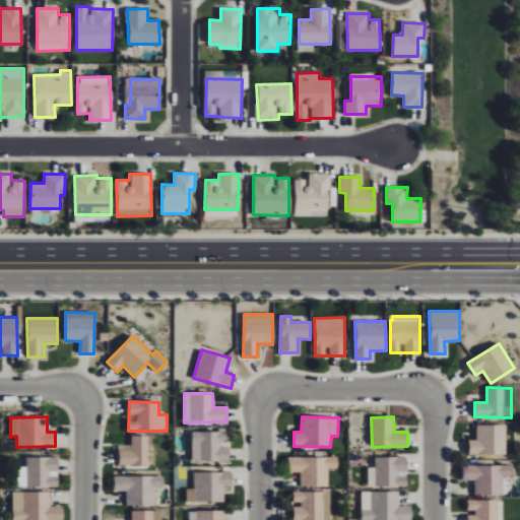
[(506,426),(476,426),(476,440),(469,441),(469,455),(506,455),(506,426)]
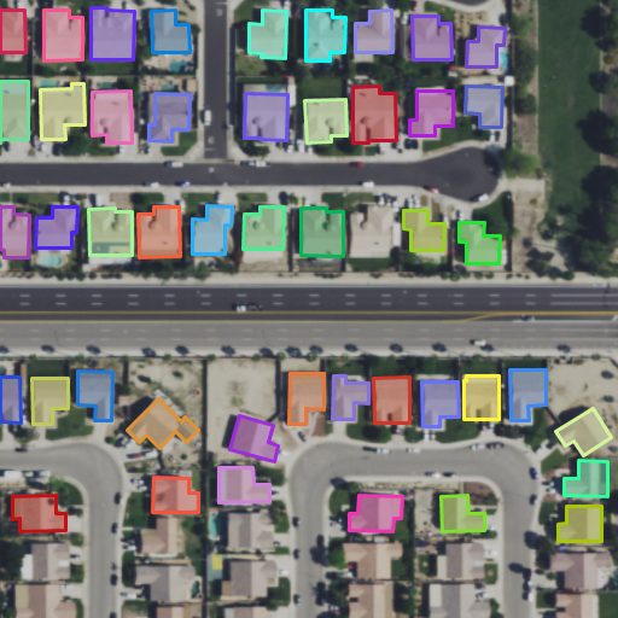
[(228,513),(228,548),(273,548),(273,532),(263,531),(263,525),(273,525),(273,514),(228,513)]
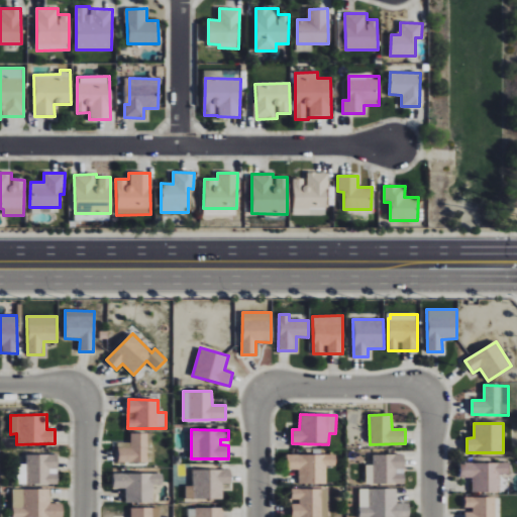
[(148,433),(131,433),(131,443),(119,443),(119,462),(147,462),(148,433)]
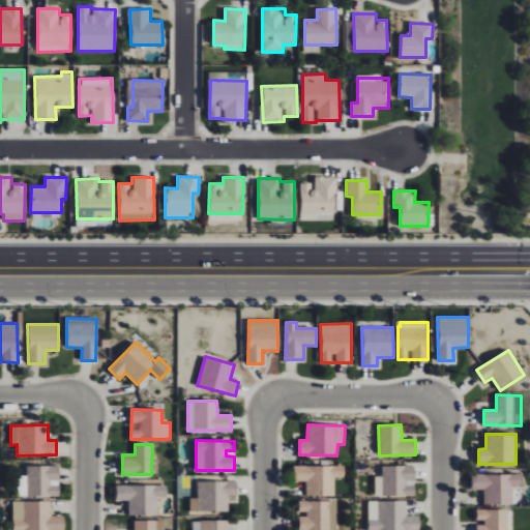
[(18,497),(59,497),(59,486),(51,486),(51,480),(59,480),(59,467),(27,466),(26,476),(19,476),(18,497)]
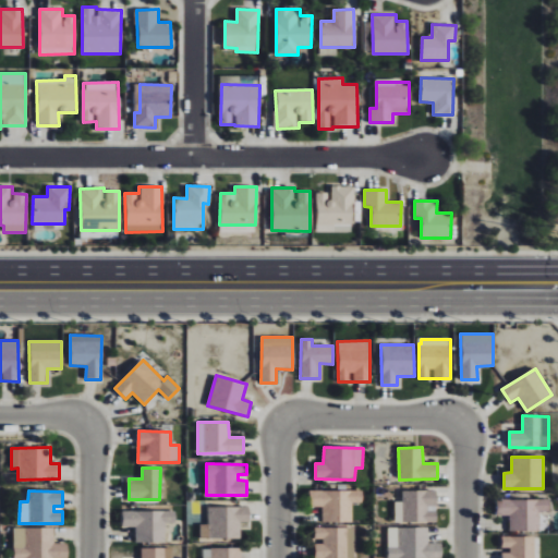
[(352,523),(352,504),(363,504),(363,490),(311,492),(311,508),(322,508),(323,523),(352,523)]
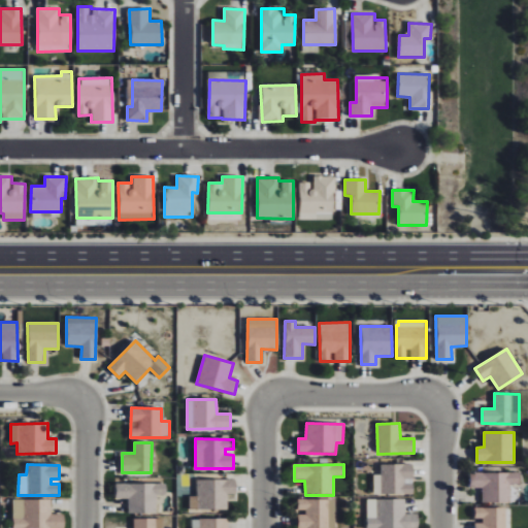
[(414,465),(381,465),(382,474),(373,474),(373,495),(414,495),(414,465)]
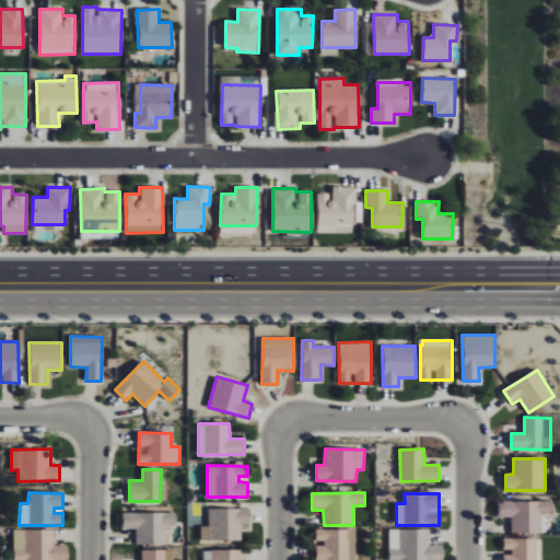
[(543,514),(552,514),(552,502),(500,501),(499,517),(512,517),(512,534),(541,535),(543,514)]
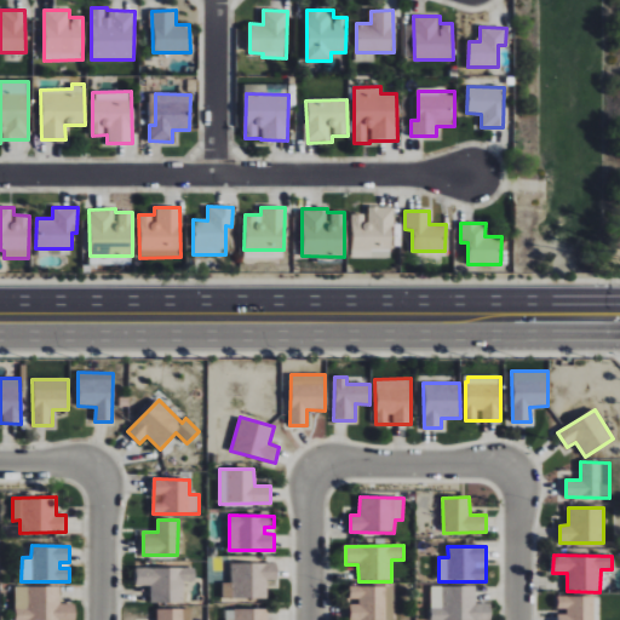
[(267,598),(267,580),(277,580),(277,562),(231,563),(231,583),(223,583),(223,598),(267,598)]
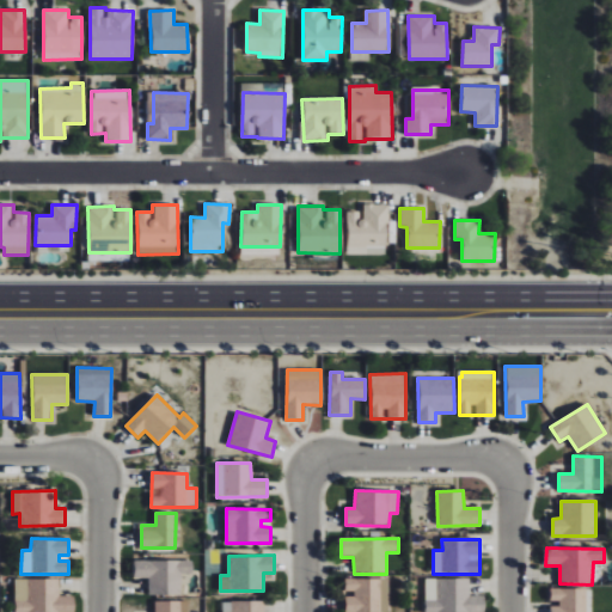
[(193,561),(134,561),(134,579),(148,579),(150,595),(182,595),(181,574),(193,574),(193,561)]
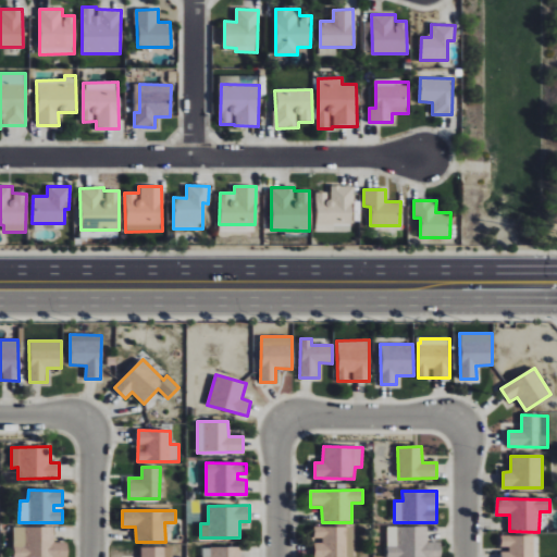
[(53,527),(14,528),(13,556),(67,556),(69,543),(53,543),(53,527)]
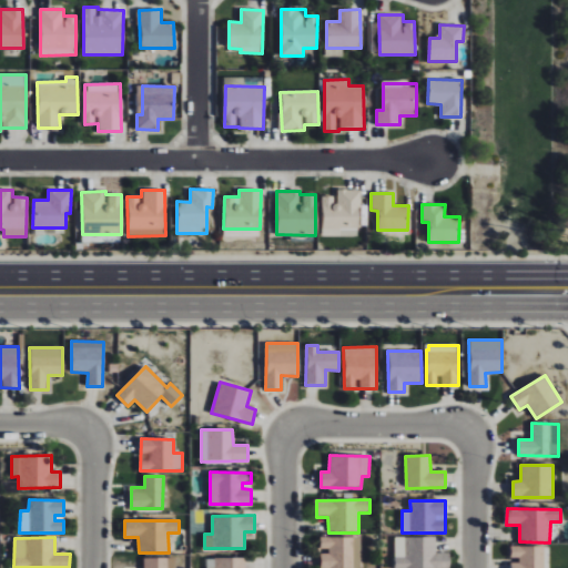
[(362,567),(362,537),(321,538),(321,551),(320,567),(362,567)]
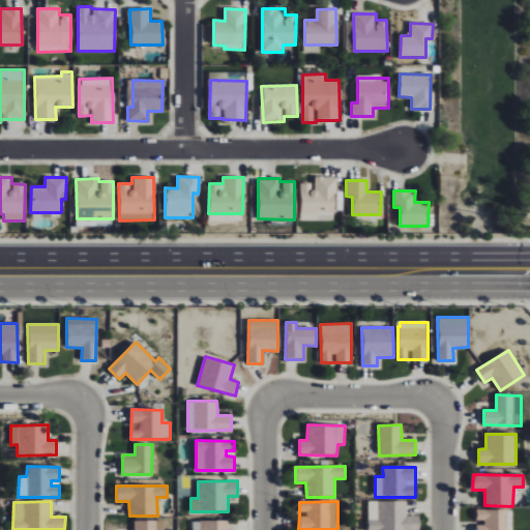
[(406,501),(369,502),(369,529),(420,529),(420,516),(407,517),(406,501)]
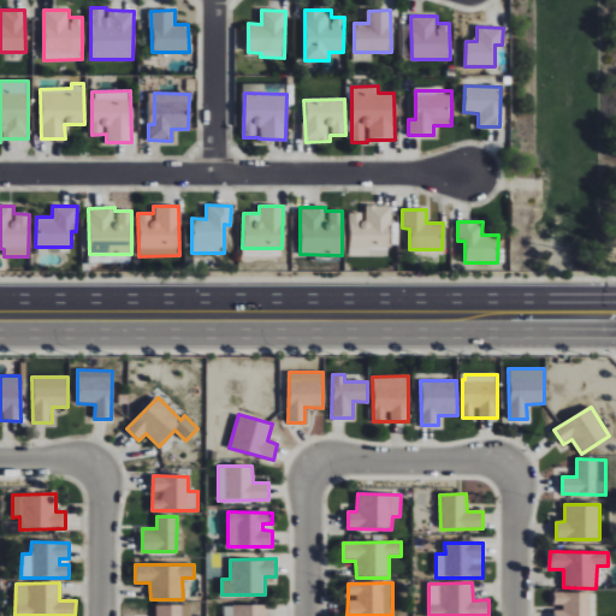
[(554,615),(590,615),(591,593),(555,592),(555,608),(554,615)]
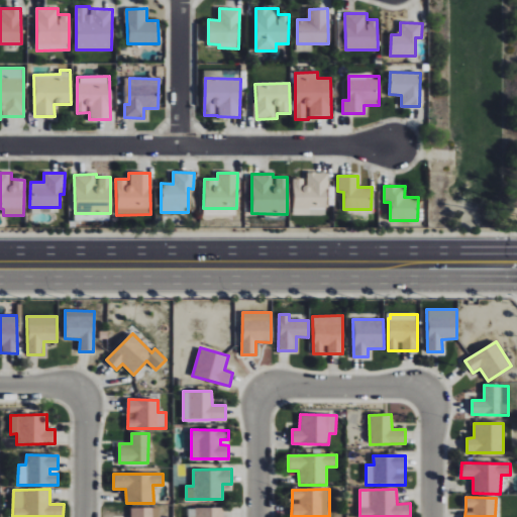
[(160,516),(161,508),(130,508),(130,516),(160,516)]
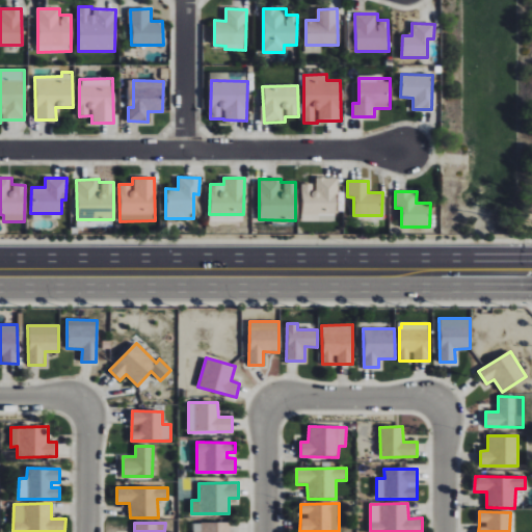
[(229,531),(229,523),(201,523),(201,531),(229,531)]
